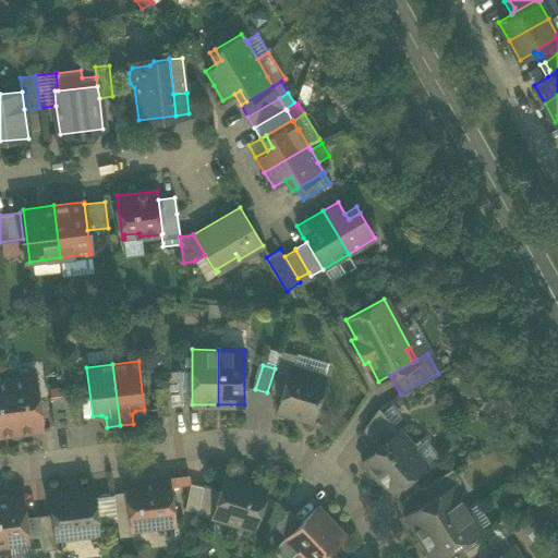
[(276,410),(312,421),(325,378),(289,367),(288,373),(280,397),(276,410)]
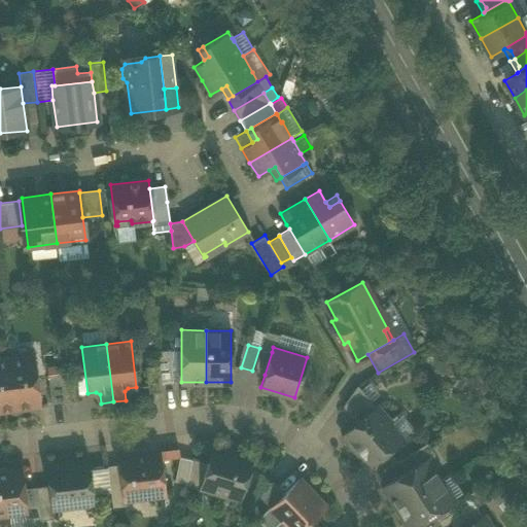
[(272,352),(259,348),(252,371),(265,375),(272,352)]
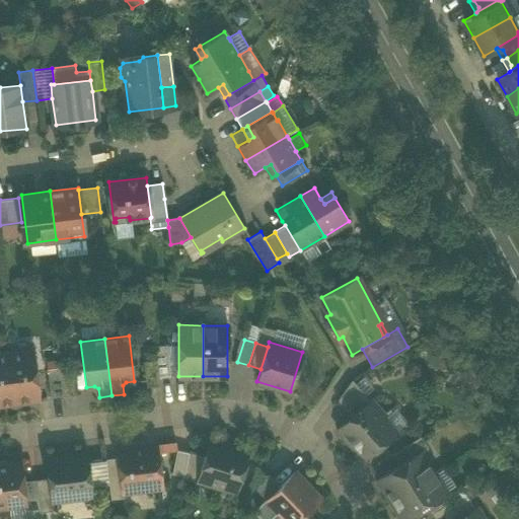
[(32,349),(8,352),(14,402),(39,399),(32,349)]
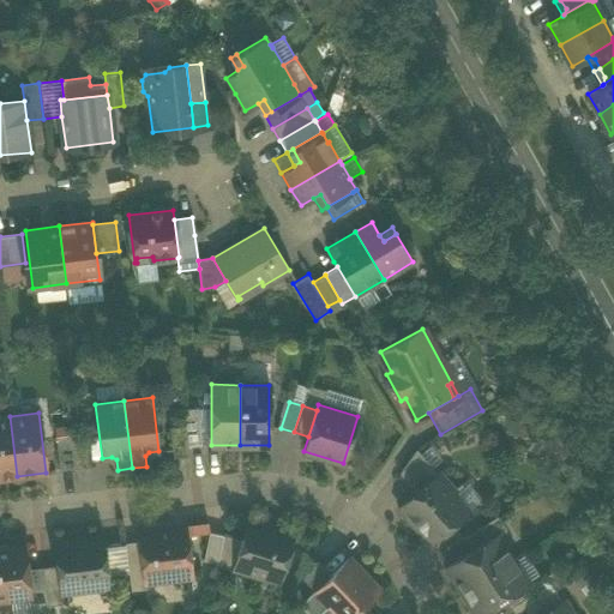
[(184,416),(185,422),(187,446),(203,445),(199,415),(184,416)]
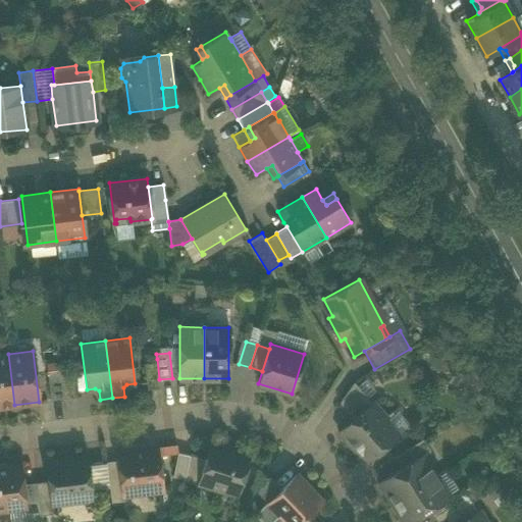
[(0,406),(14,405),(8,354),(0,355),(0,406)]
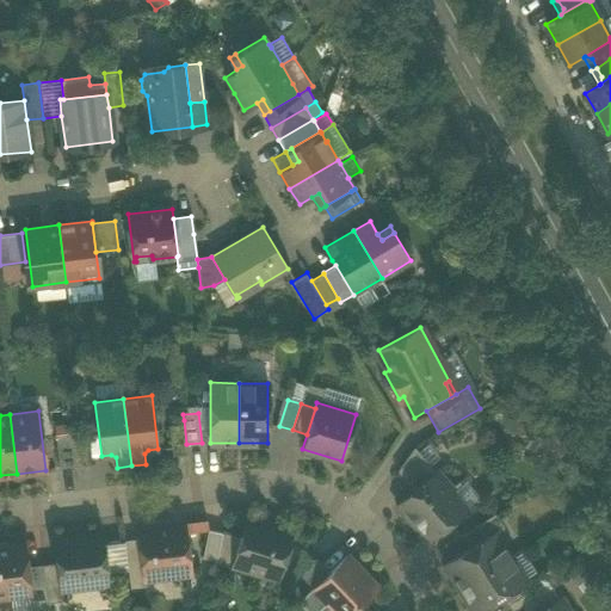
[(54,427),(55,434),(69,433),(69,425),(54,427)]
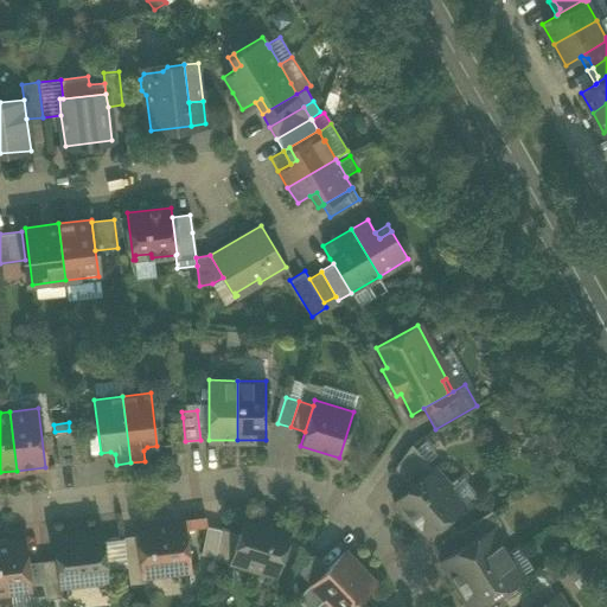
[(58,465),(74,464),(70,433),(69,430),(55,432),(58,465)]
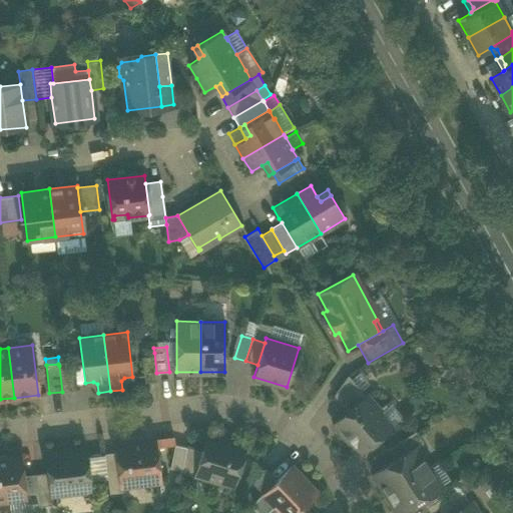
[(72,364),(59,366),(62,392),(75,390),(72,364)]
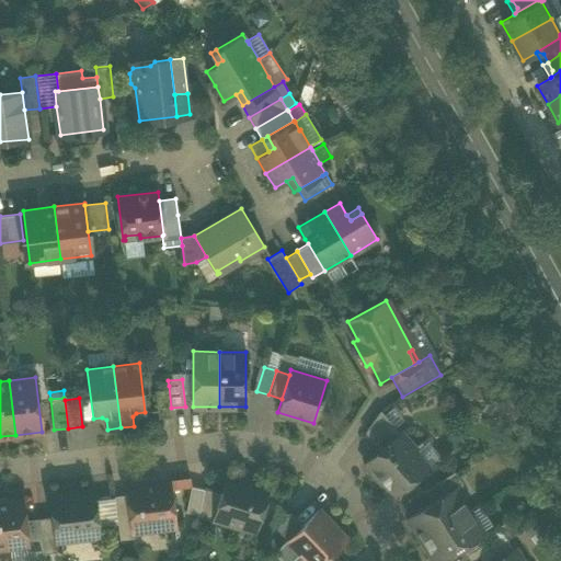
[(364,432),(379,449),(399,432),(380,410),(364,432)]
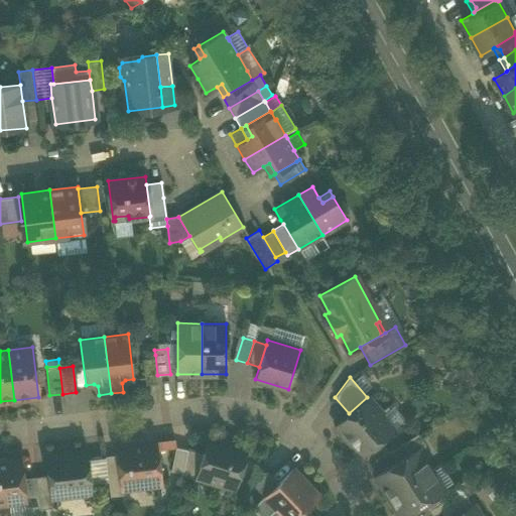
[(336,425),(362,456),(391,430),(380,418),(383,416),(367,397),(349,413),(336,425)]
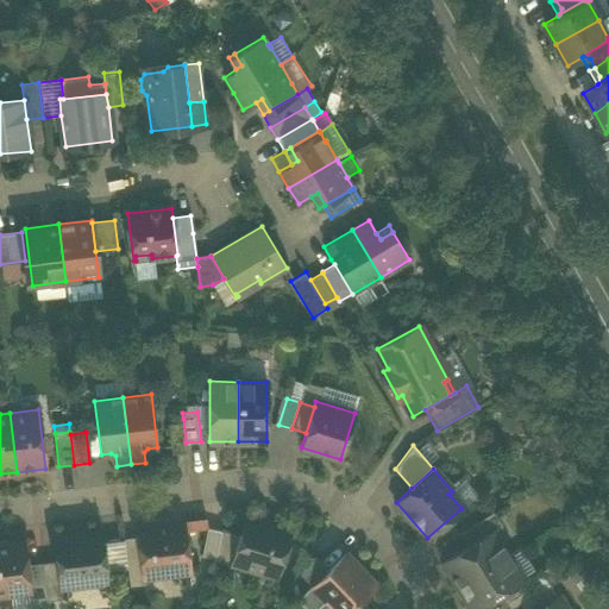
[(464,506),(452,491),(449,494),(462,508),(464,506)]
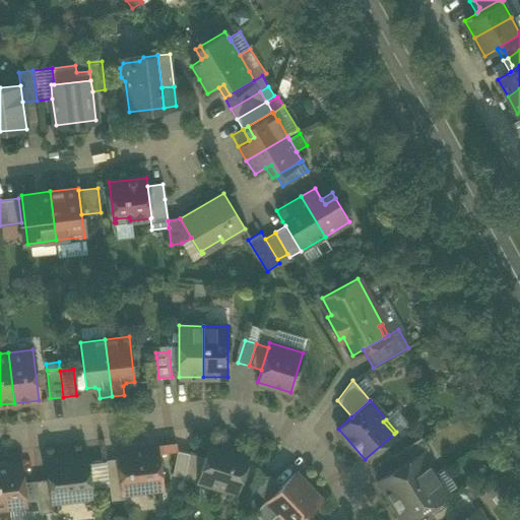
[(394,454),(400,465),(420,452),(428,447),(421,437),(394,454)]
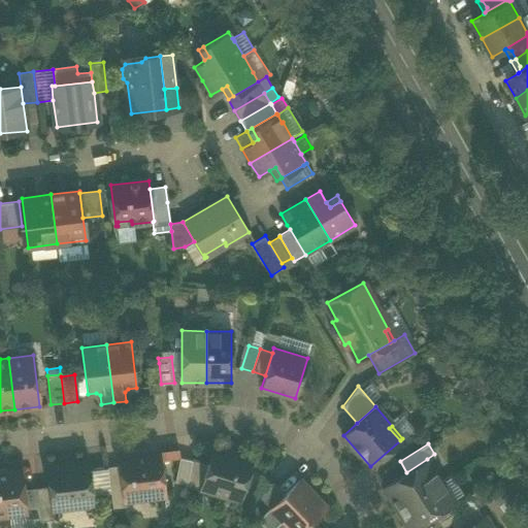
[(216,493),(239,500),(253,459),(212,447),(207,464),(200,488),(201,488),(202,485),(218,489),(216,493)]
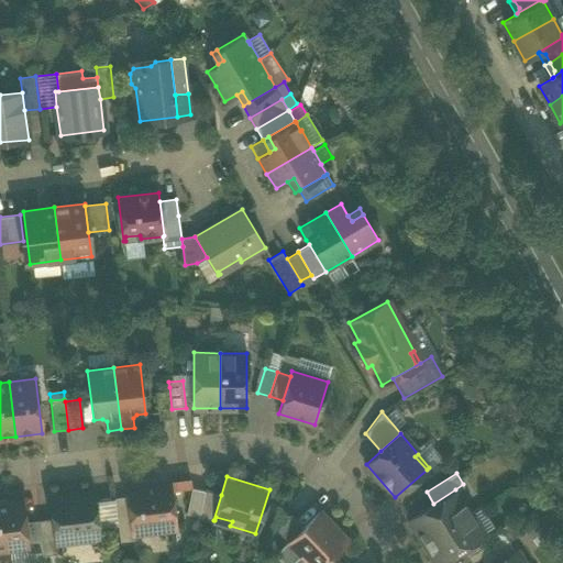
[(170,482),(170,489),(191,487),(190,478),(170,482)]
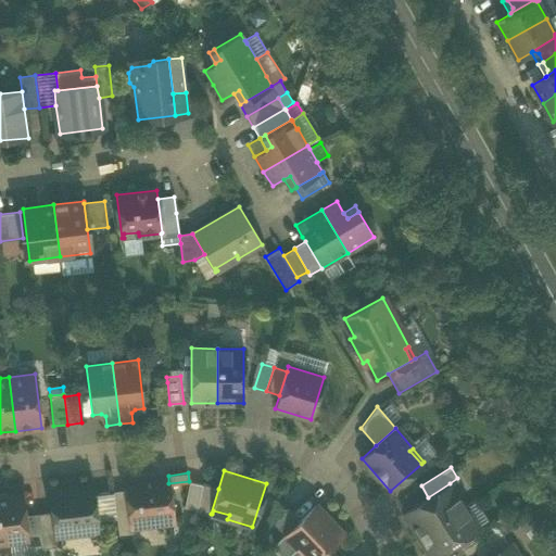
[(126,490),(130,526),(131,526),(130,521),(147,519),(148,523),(174,521),(168,483),(168,476),(125,481),(126,490)]
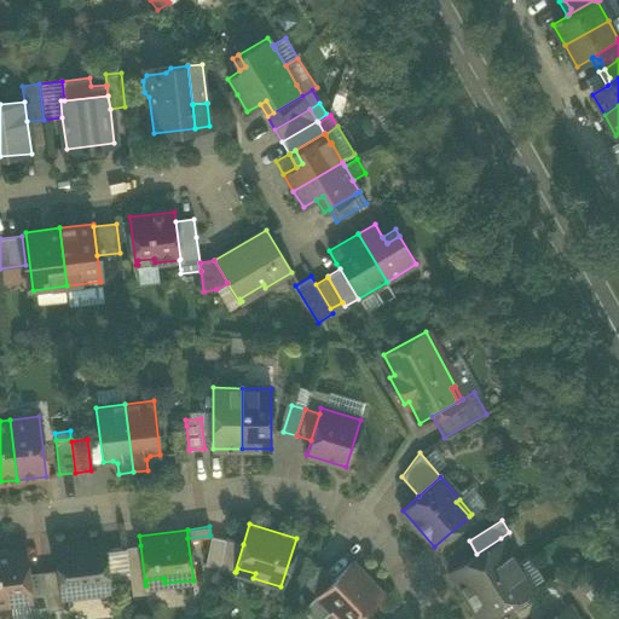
[(204,565),(219,567),(225,538),(210,536),(204,565)]
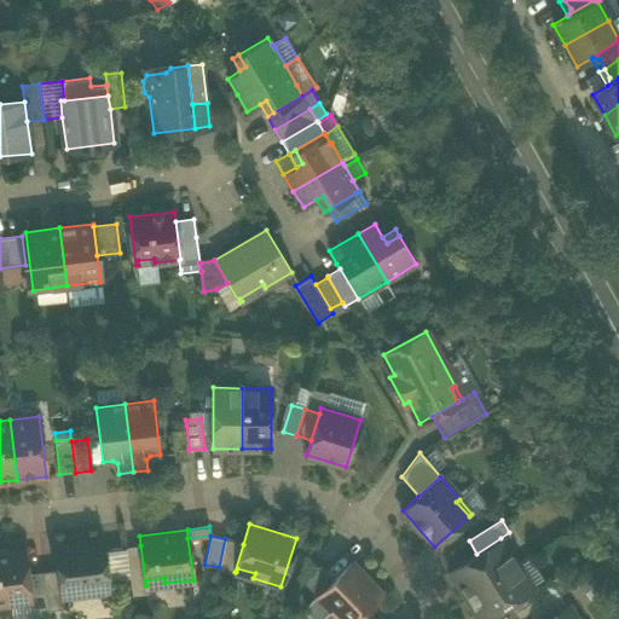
[(106,568),(128,566),(126,547),(125,537),(103,539),(106,568)]
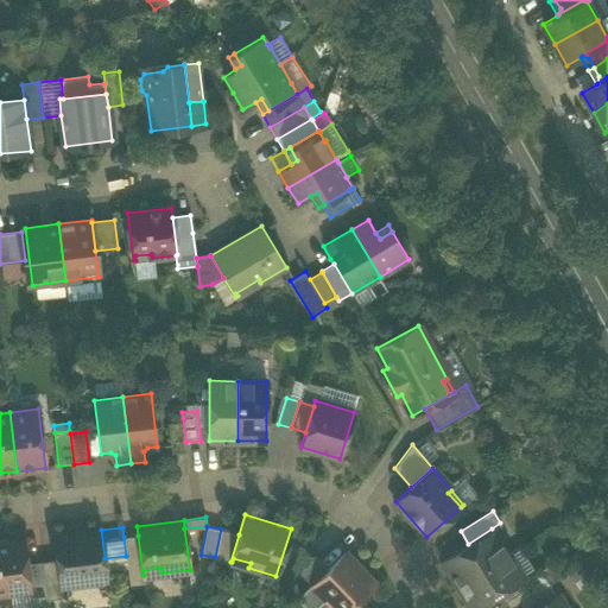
[(239,534),(221,529),(215,557),(230,562),(239,534)]
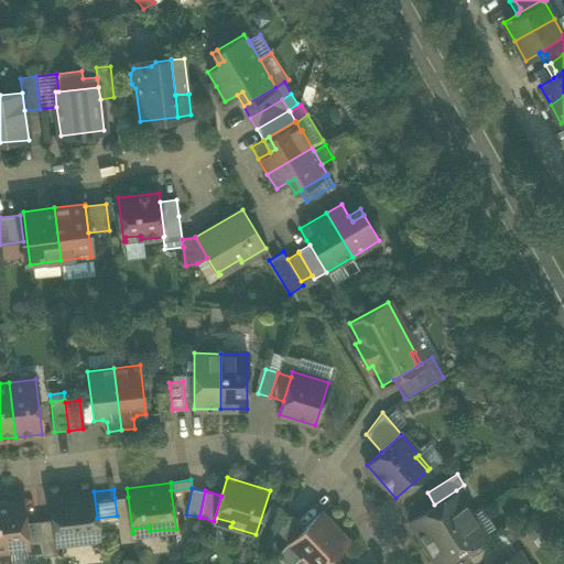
[(410,520),(424,542),(470,512),(456,490),(434,505),(410,520)]
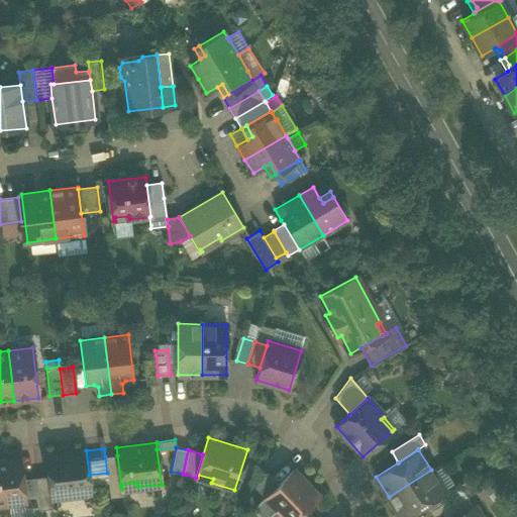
[(48,476),(50,498),(52,498),(52,494),(66,492),(67,496),(91,493),(89,475),(86,450),(45,455),(48,476)]
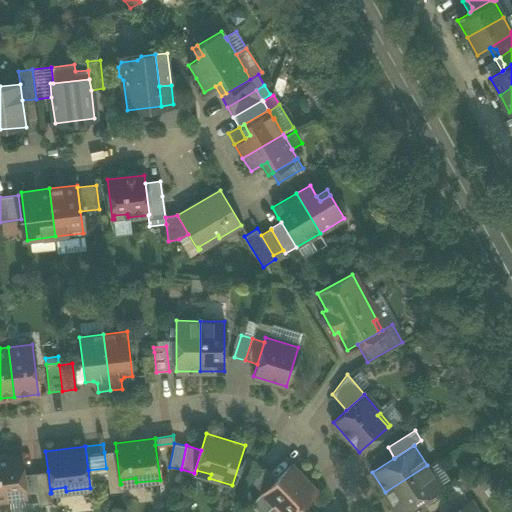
[(116,451),(104,452),(106,468),(109,492),(122,490),(121,484),(120,484),(116,451)]
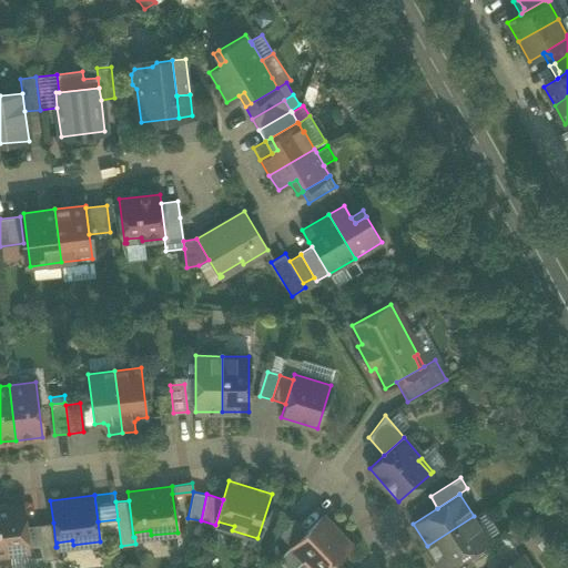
[(0,555),(26,553),(28,553),(24,527),(21,505),(0,506),(0,555)]
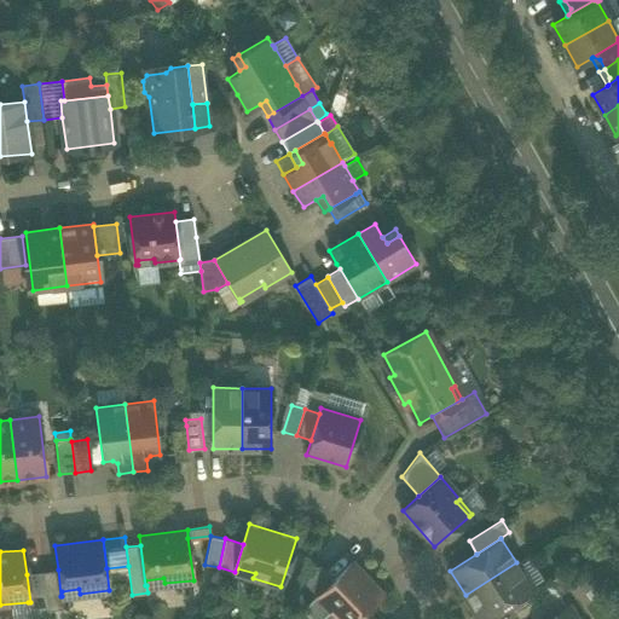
[(319,618),(330,611),(337,618),(354,618),(381,594),(351,562),(330,582),(318,594),(317,595),(305,607),(316,618),(319,618)]
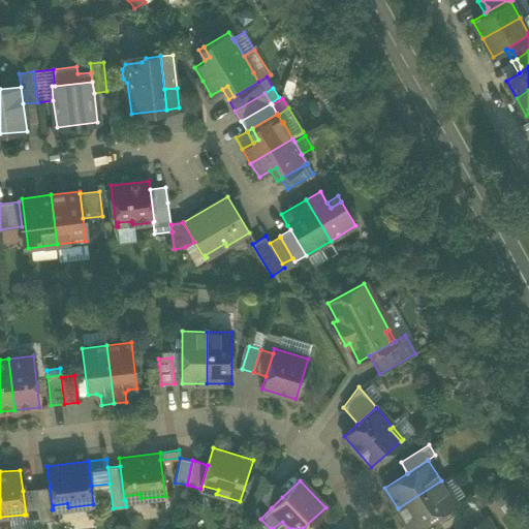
[(411,528),(455,502),(441,480),(398,508),(410,528),(411,528)]
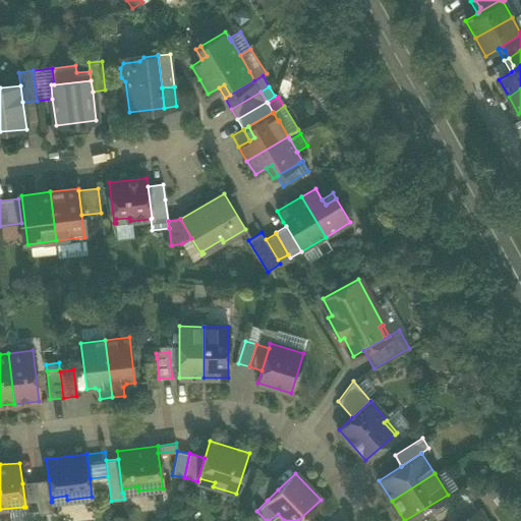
[(199,478),(198,481),(213,486),(215,482),(199,478)]
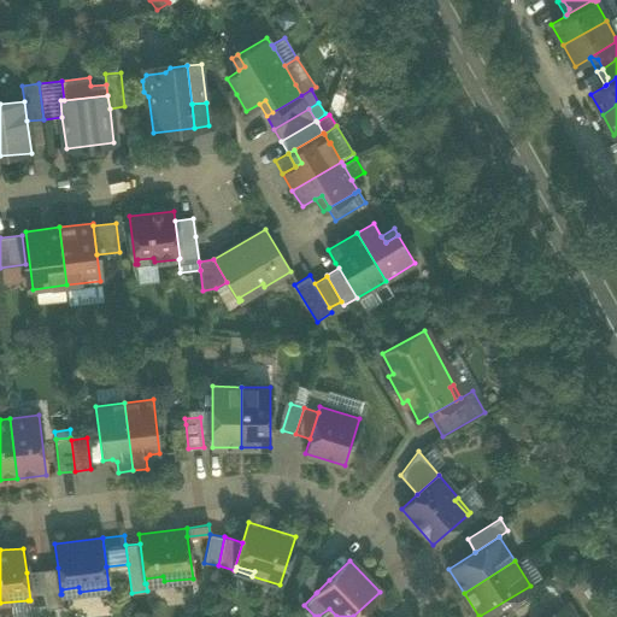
[(304,579),(317,592),(329,580),(317,566),(304,579)]
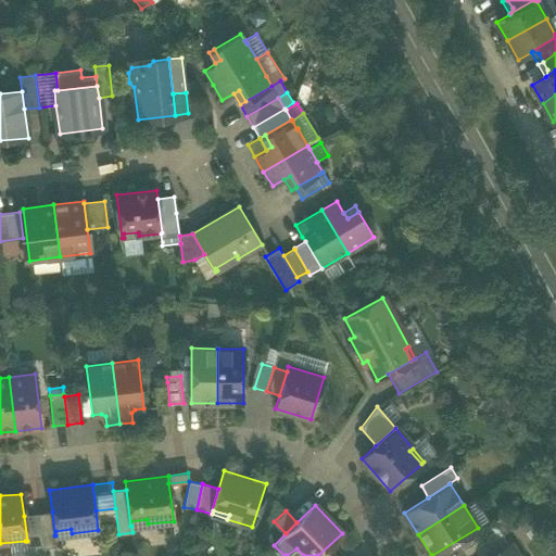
[(39,514),(43,548),(57,546),(55,535),(54,535),(52,512),(39,514)]
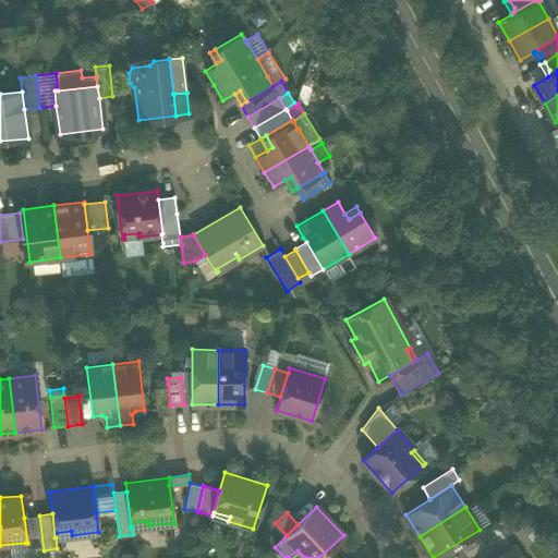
[(25,543),(27,556),(44,555),(44,550),(39,516),(24,518),(27,543),(25,543)]
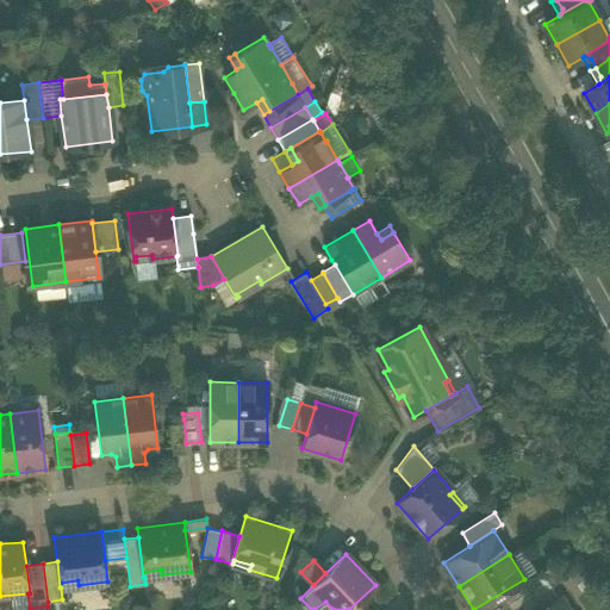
[(551,585),(535,595),(527,583),(503,598),(511,609),(521,604),(524,609),(536,609),(558,597),(551,585)]
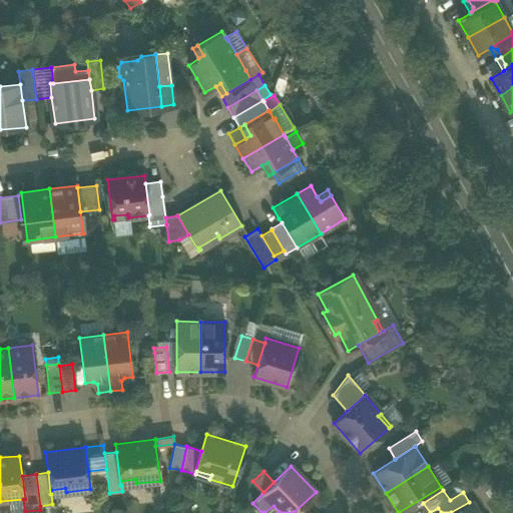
[(476,512),(469,502),(451,512),(476,512)]
